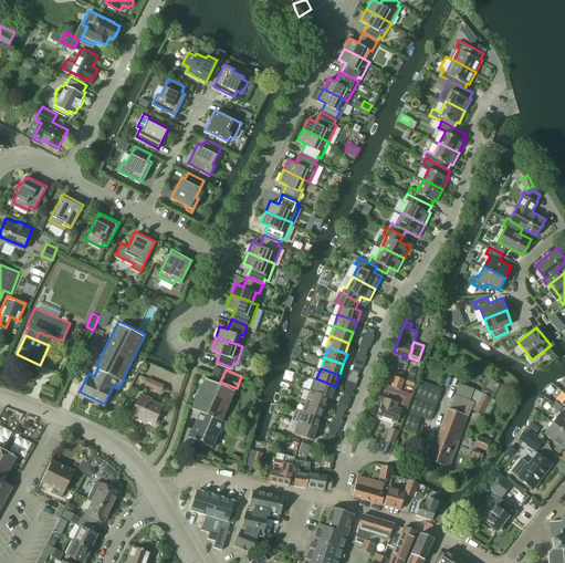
[(401,387),(405,377),(395,374),(390,384),(401,387)]
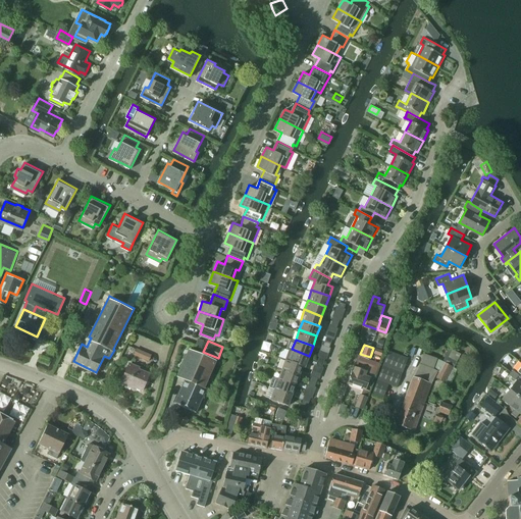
[(137,346),(134,352),(149,359),(152,353),(137,346)]
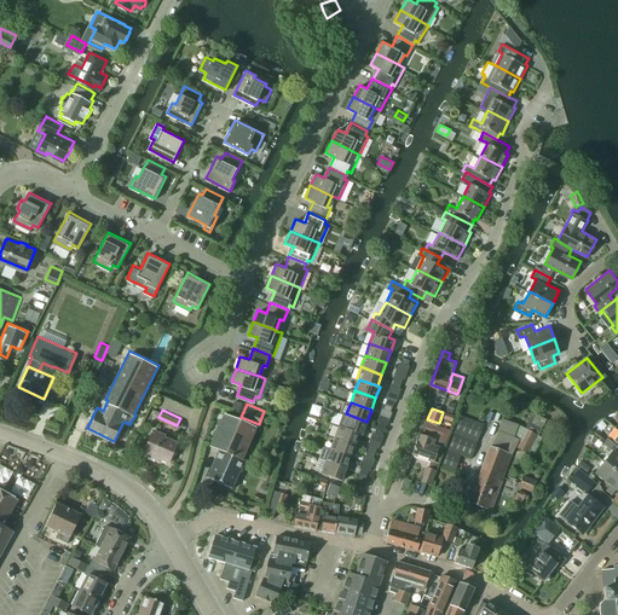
[(527,450),(537,431),(538,433),(547,417),(533,410),(525,425),(519,422),(520,422),(503,416),(498,428),(491,444),(469,499),(490,506),(512,452),(517,444),(527,450)]
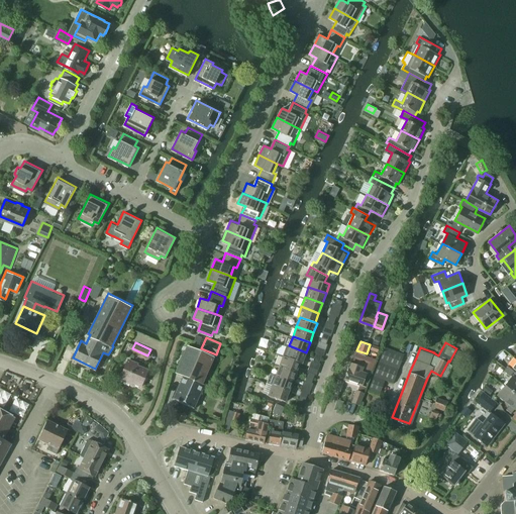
[(183,374),(173,397),(193,406),(204,383),(202,382),(213,355),(187,344),(176,370),(183,374)]
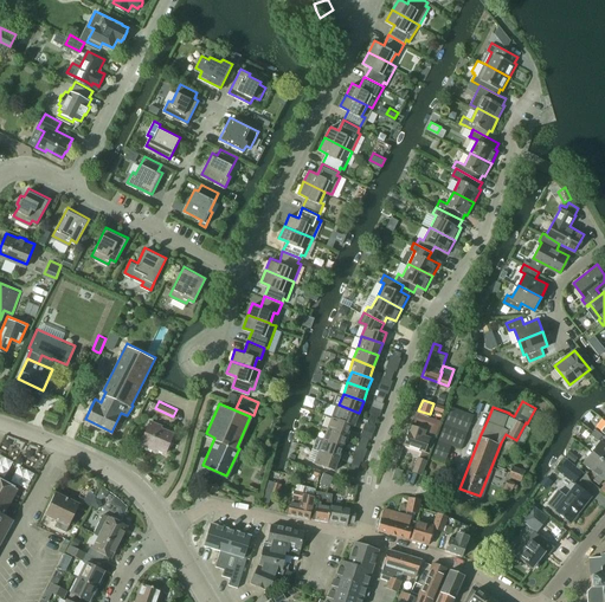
[(339,405),(335,416),(353,422),(355,424),(359,413),(339,405)]
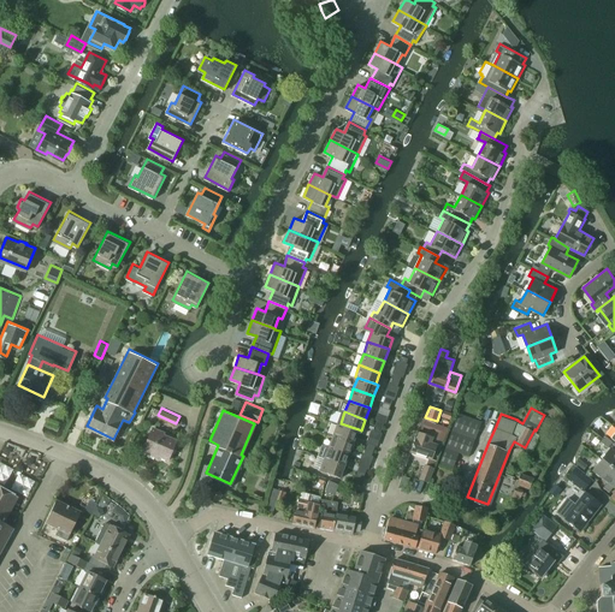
[(482,420),(459,411),(439,463),(453,468),(459,450),(469,453),(482,420)]
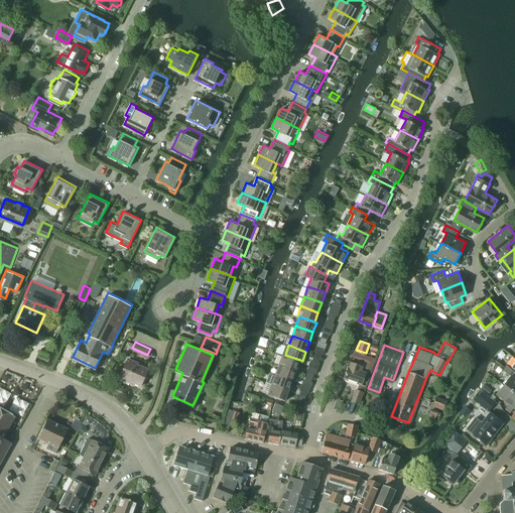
[(282,354),(279,363),(296,370),(299,360),(300,360),(285,355),(282,354)]
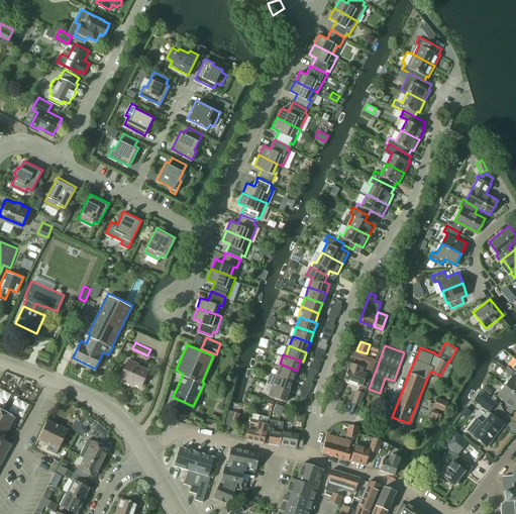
[(128,357),(120,377),(133,383),(133,381),(141,385),(148,368),(137,363),(138,362),(128,357)]
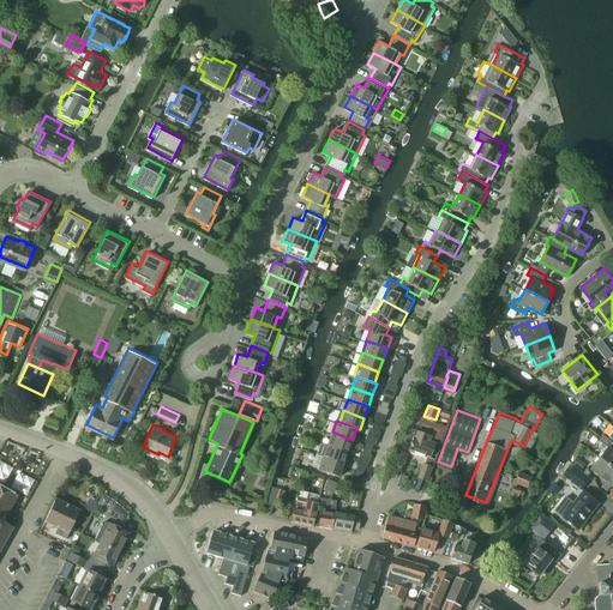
[(436,457),(431,456),(432,451),(436,451),(438,442),(436,442),(436,441),(430,439),(432,434),(416,429),(410,448),(427,454),(425,461),(424,461),(419,475),(427,478),(436,457)]
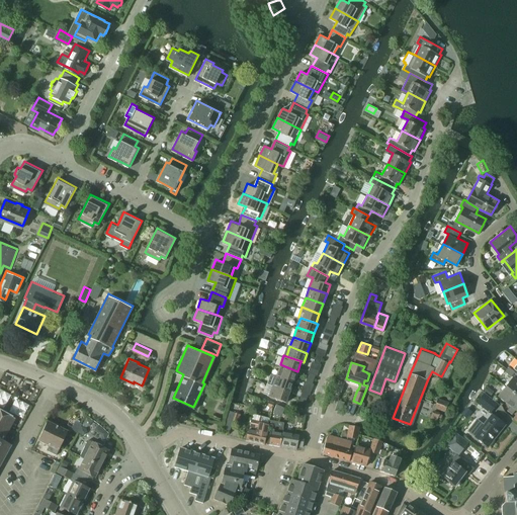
[(280,364),(276,374),(293,380),(297,371),(280,364)]
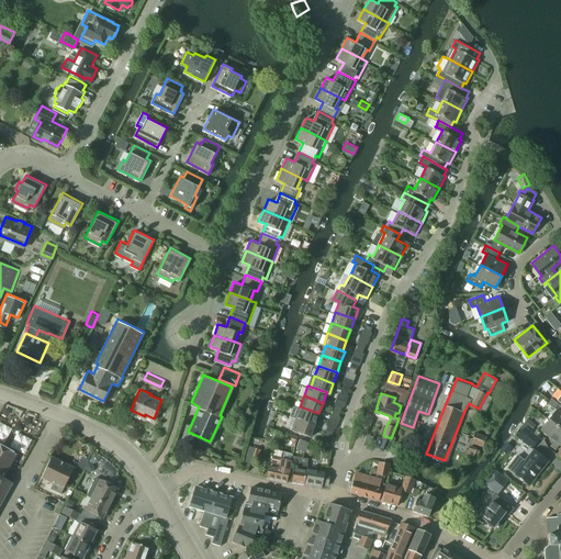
[(294,404),(290,414),(296,416),(314,424),(318,413),(300,406),(294,404)]
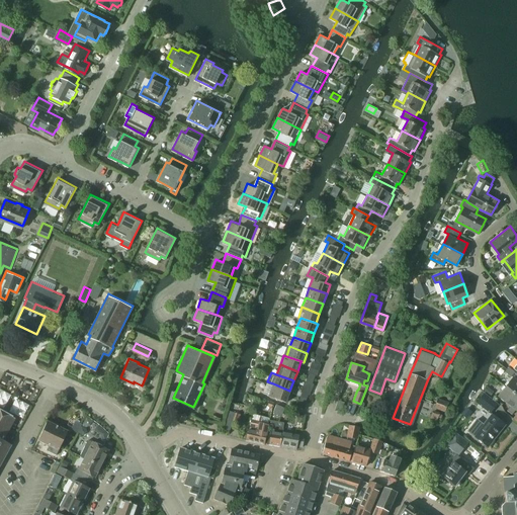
[(516,377),(513,374),(506,384),(516,393),(516,377)]
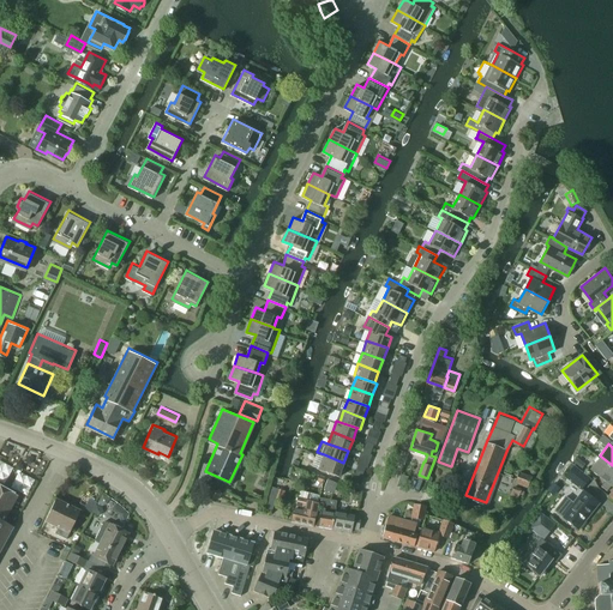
[(343,463),(324,456),(319,466),(338,475),(343,463)]
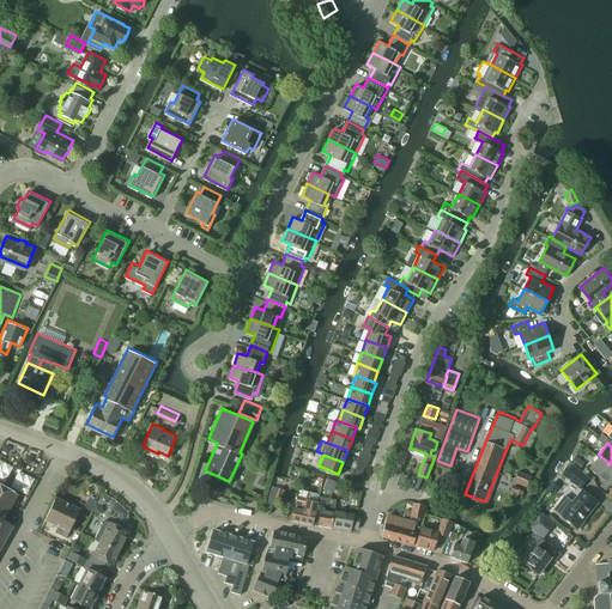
[(611,464),(599,455),(589,466),(605,477),(600,483),(606,487),(610,482),(611,483),(611,464)]
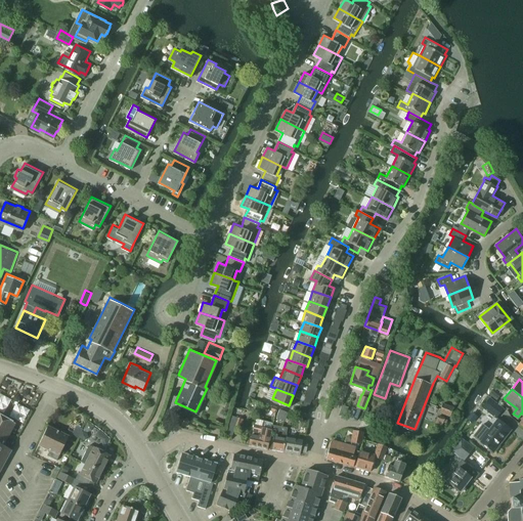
[(490,395),(482,405),(496,417),(505,406),(490,395)]
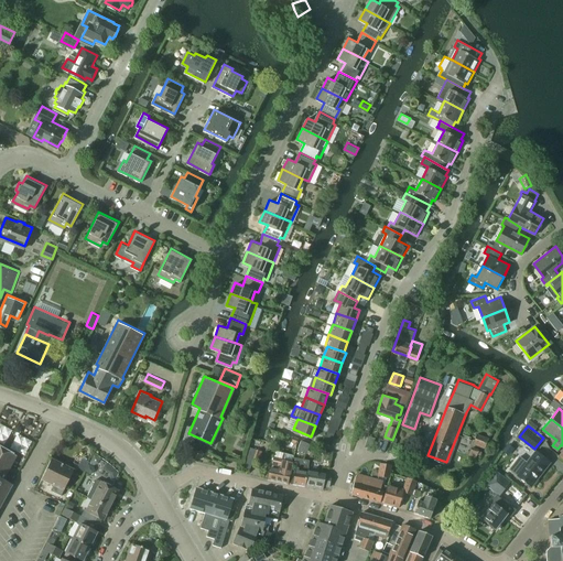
[(485,446),(489,437),(477,431),(473,441),(485,446)]
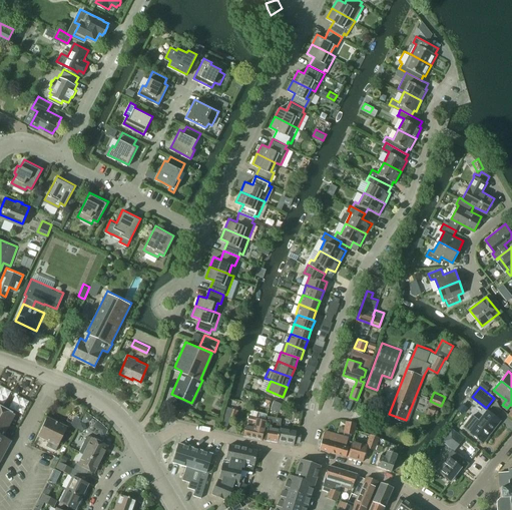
[(275,399),(272,408),(280,411),(283,402),(275,399)]
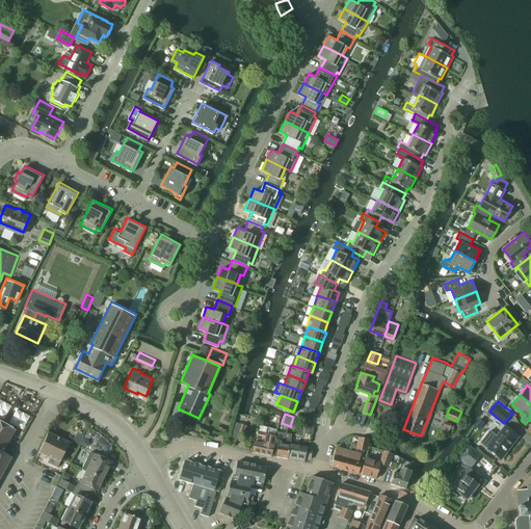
[(0,477),(12,455),(4,451),(17,428),(0,419),(0,477)]
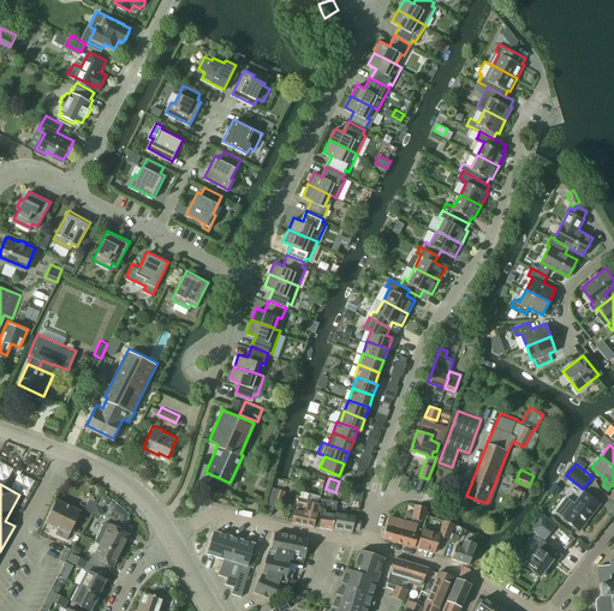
[(276,487),(274,498),(284,501),(286,489),(280,487),(281,486),(275,485),(275,486),(276,487)]
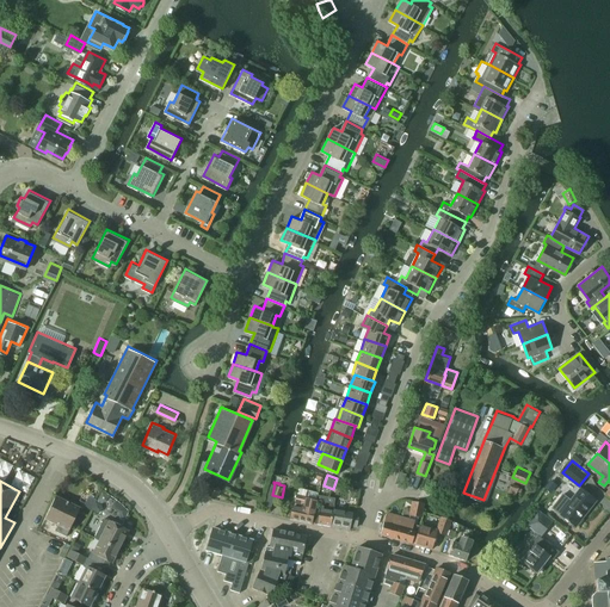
[(512,482),(507,491),(516,494),(518,489),(522,490),(523,487),(519,485),(519,484),(512,482)]
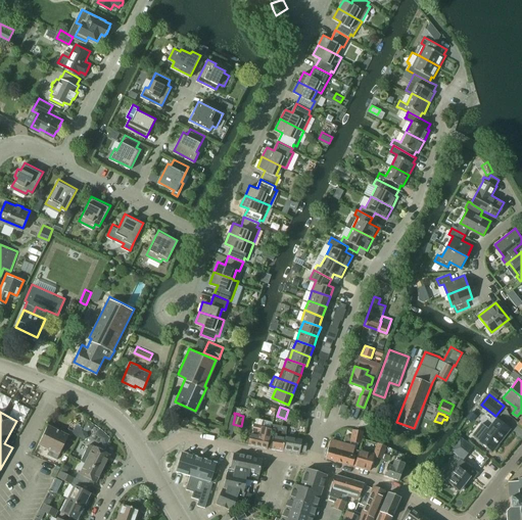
[(252,429),(261,431),(261,433),(251,431),(249,441),(268,445),(273,419),(255,415),(252,429)]
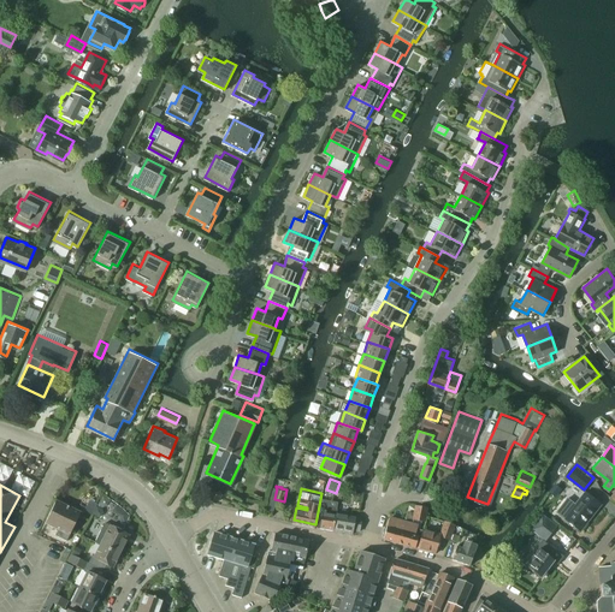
[(565,516),(563,516),(580,529),(602,501),(585,489),(575,503),(567,497),(556,510),(565,516)]
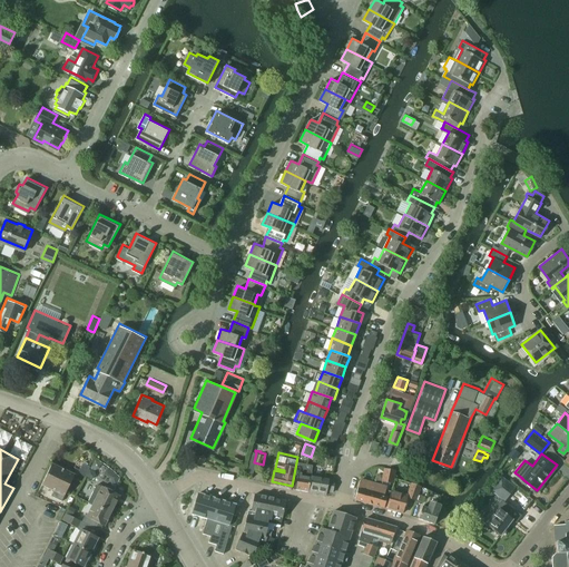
[(294,487),(308,489),(311,473),(313,462),(297,459),(296,465),(301,466),(298,472),(296,472),(294,487)]
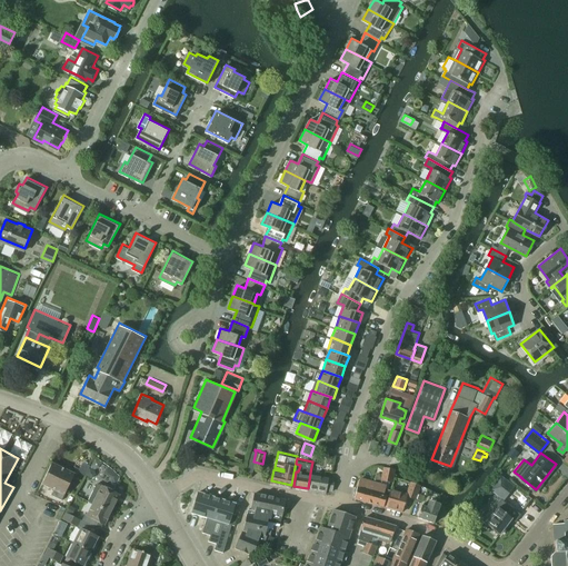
[(83,460),(78,470),(85,474),(86,474),(90,464),(83,460)]
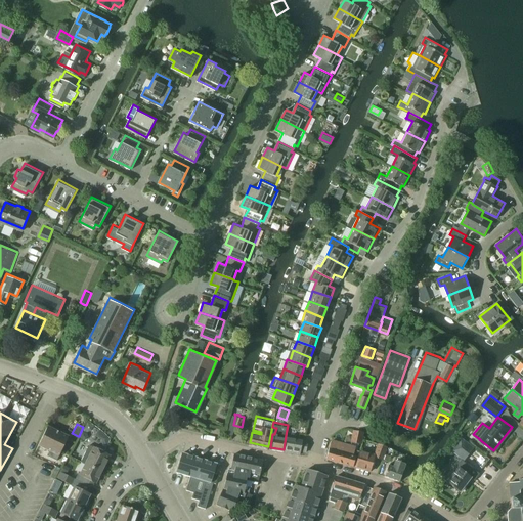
[(48,425),(39,444),(51,450),(49,454),(58,459),(70,435),(48,425)]
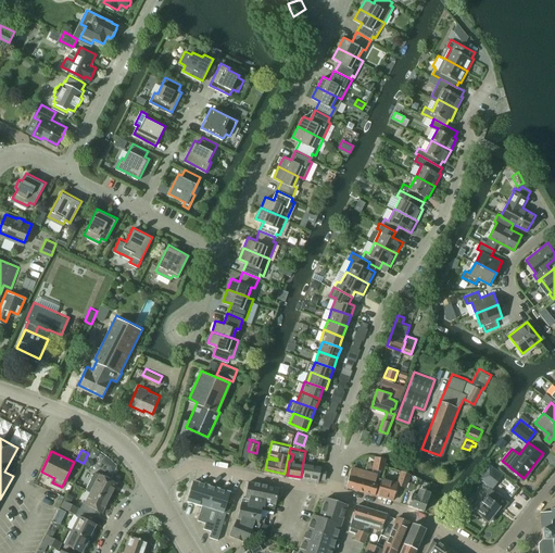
[(351,465),(347,485),(375,492),(378,481),(376,481),(377,475),(380,475),(381,468),(383,468),(386,455),(379,454),(375,453),(373,467),(374,467),(373,472),(351,465)]
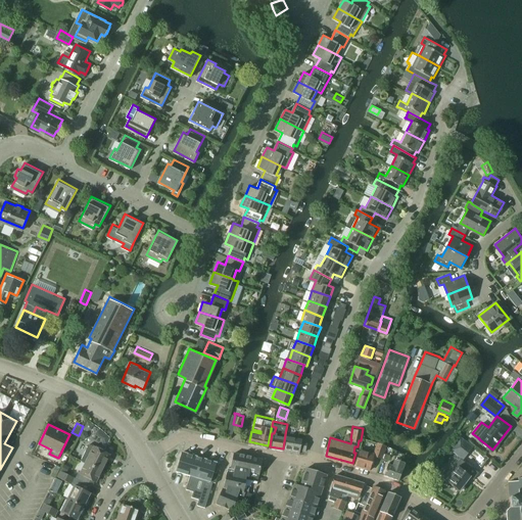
[(97,431),(107,439),(109,436),(103,431),(103,430),(100,427),(97,431)]
